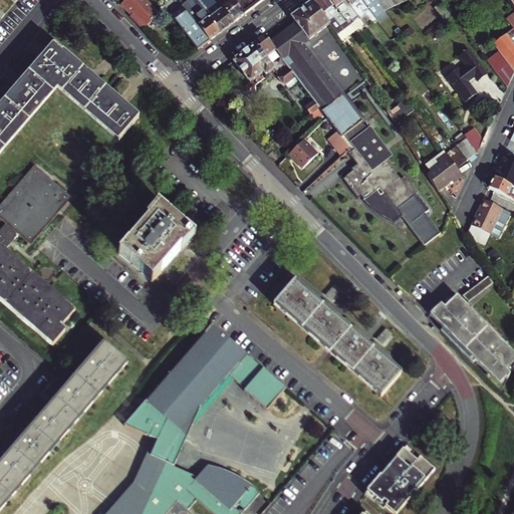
[(158,15),(144,0),(123,0),(119,5),(143,30),(158,15)]
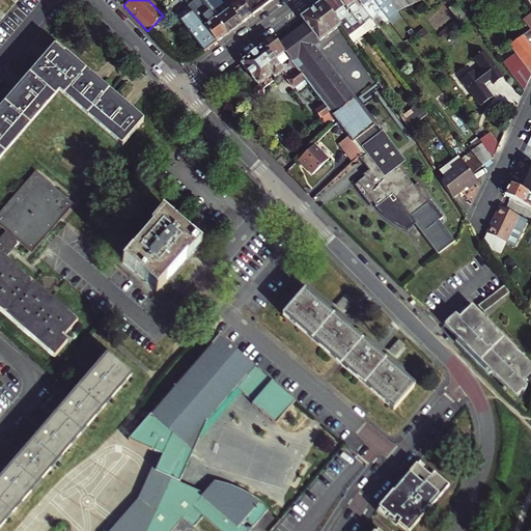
[(200,0),(202,2),(226,32),(241,22),(228,6),(224,0),(200,0)]
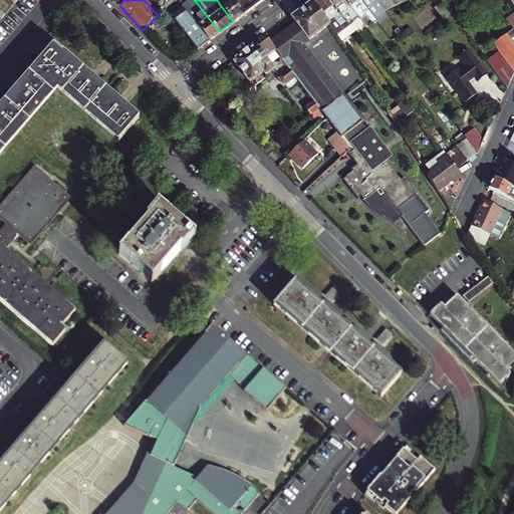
[(222,0),(225,3),(221,6),(233,21),(242,14),(231,0),(222,0)]
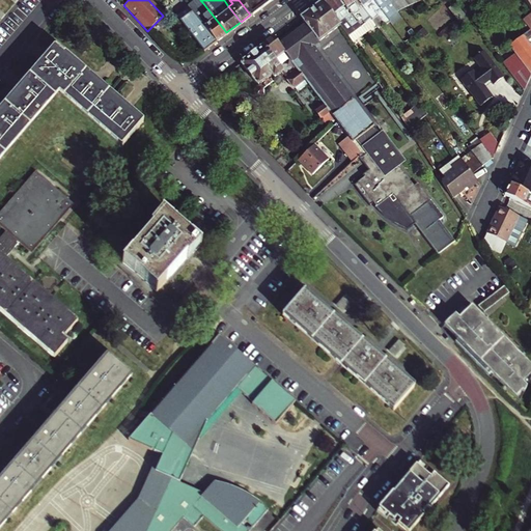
[(239,0),(250,15),(269,0),(239,0)]
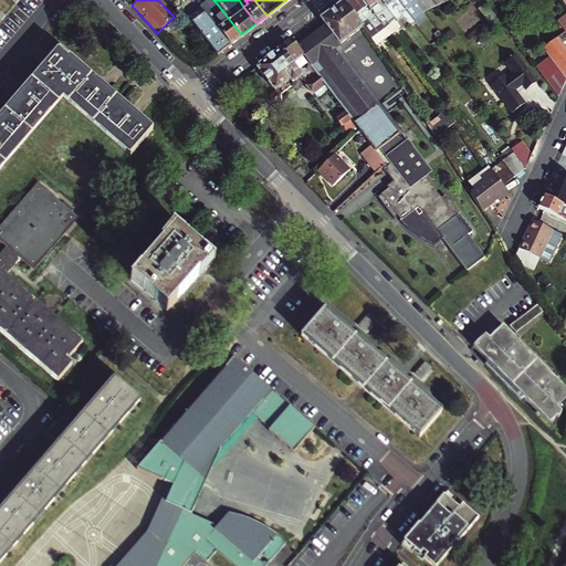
[(326,24),(297,46),(308,61),(318,73),(328,87),(346,108),(356,123),(373,144),(378,152),(387,163),(391,159),(408,144),(406,143),(335,50),(363,29),(360,25),(343,0),(342,0),(321,17),(326,24)]
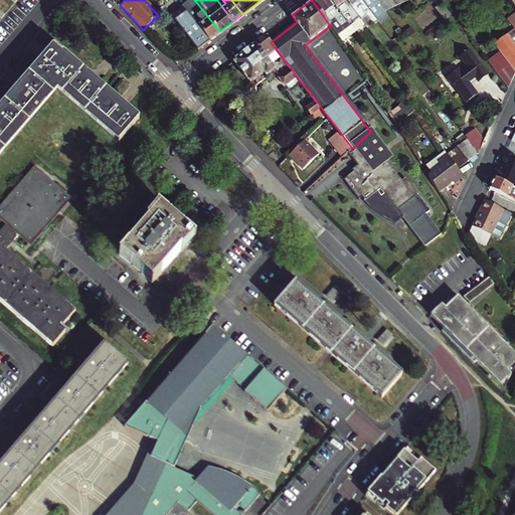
[(348,38),(355,33),(350,26),(349,24),(330,0),(312,0),(328,23),(330,26),(345,47),(351,42),(348,38)]
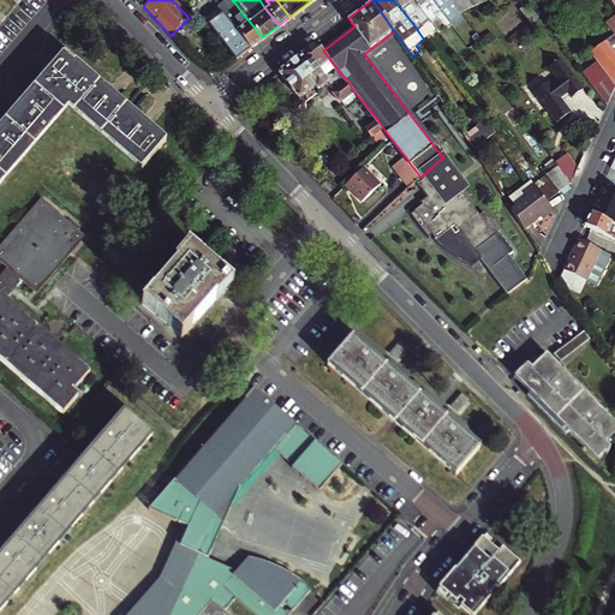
[(430,23),(412,0),(394,0),(417,29),(418,31),(424,40),(436,30),(431,24),(430,23)]
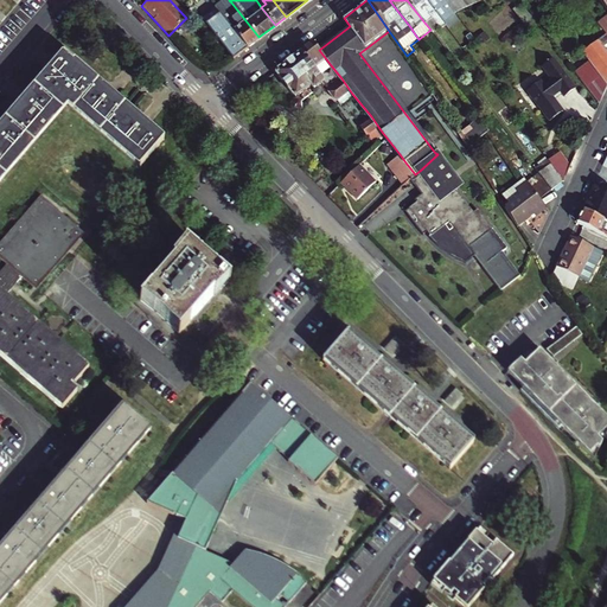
[(426,0),(407,0),(425,23),(426,24),(433,19),(440,29),(445,25),(440,19),(426,0)]
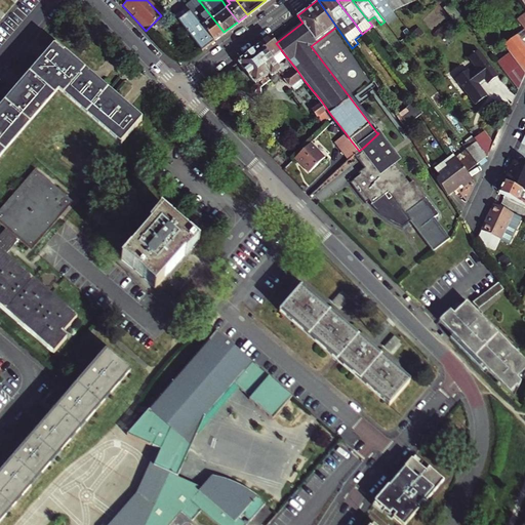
[(385,0),(368,0),(380,16),(393,10),(386,0),(385,0)]
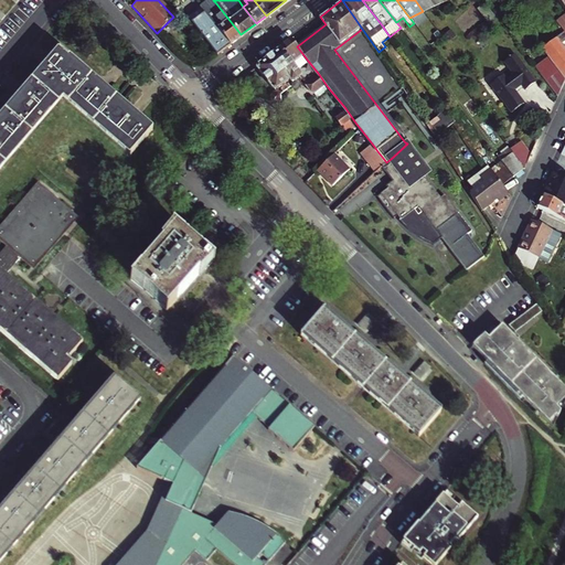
[(446,0),(414,0),(415,0),(423,11),(439,4),(446,0)]
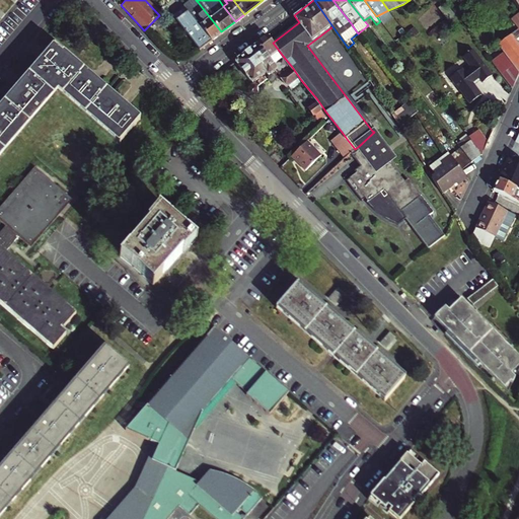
[(221,31),(198,2),(188,10),(201,26),(211,40),(221,31)]
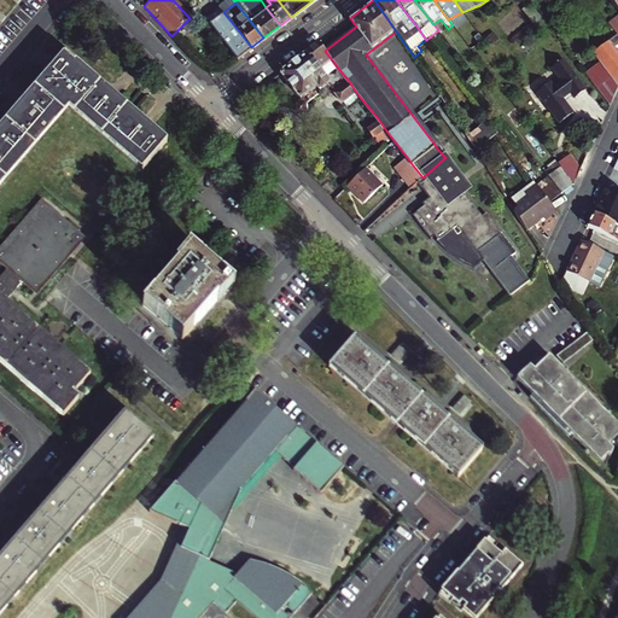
[(522,10),(532,24),(542,17),(531,3),(522,10)]
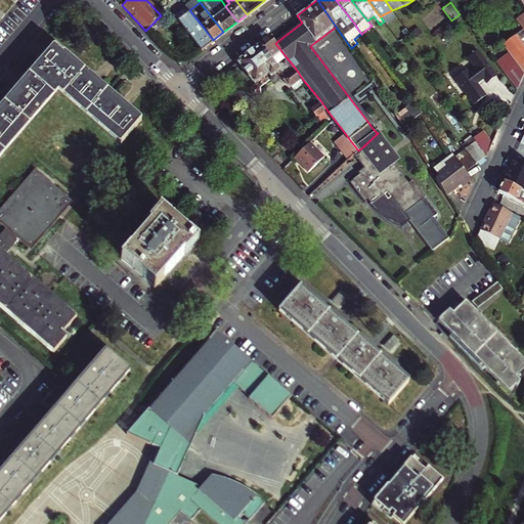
[(523,11),(515,18),(522,29),(523,31),(523,11)]
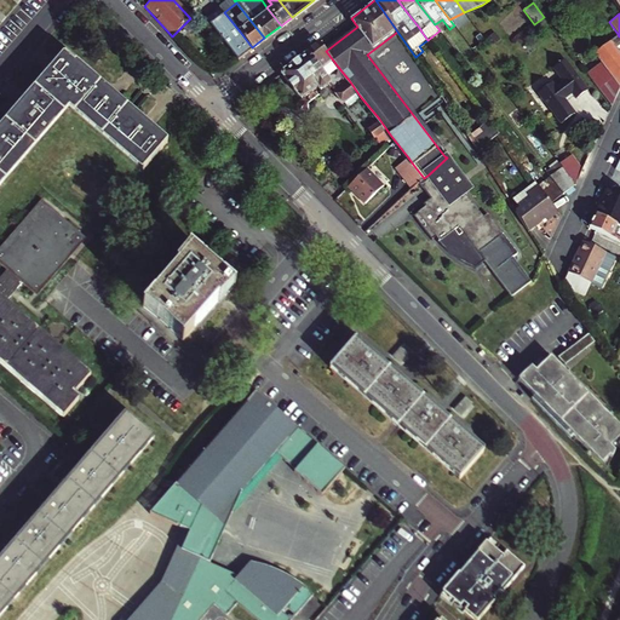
[(252,47),(240,32),(231,38),(244,53),(252,47)]
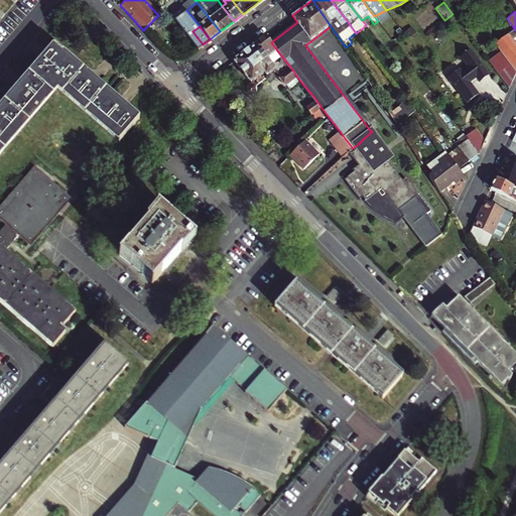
[(515,70),(515,30),(514,28),(494,43),(507,59),(515,72),(515,70)]
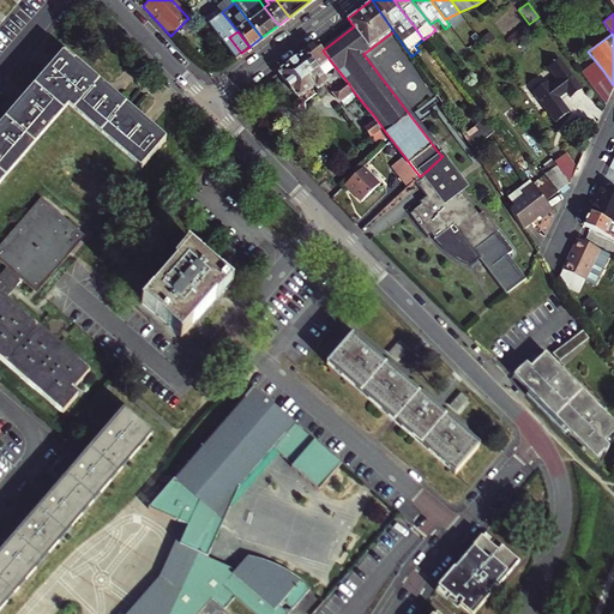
[(241,53),(229,37),(222,43),(234,58),(241,53)]
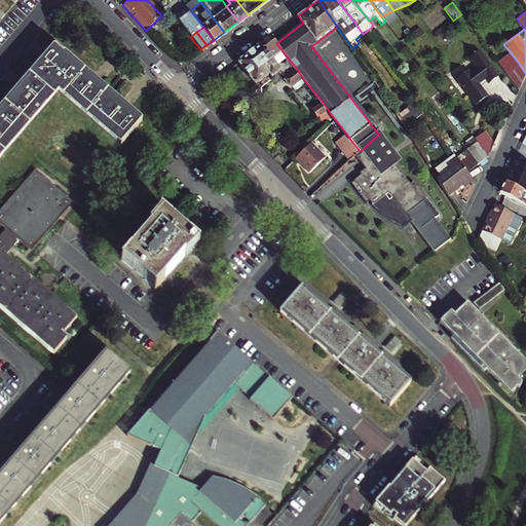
[(276,43),(271,36),(261,44),(276,65),(287,57),(276,43)]
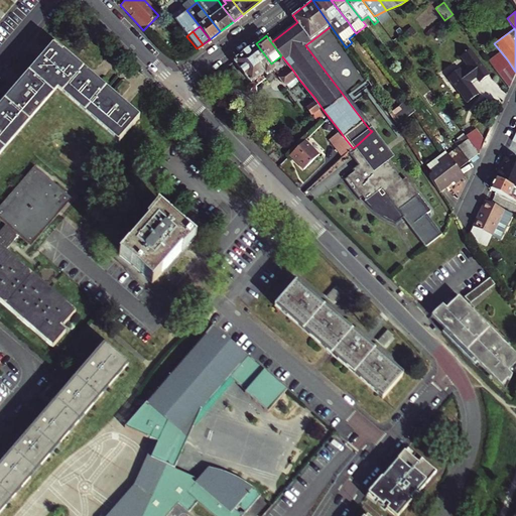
[(271,63),(256,43),(234,59),(251,83),(265,72),(267,75),(275,69),(271,63)]
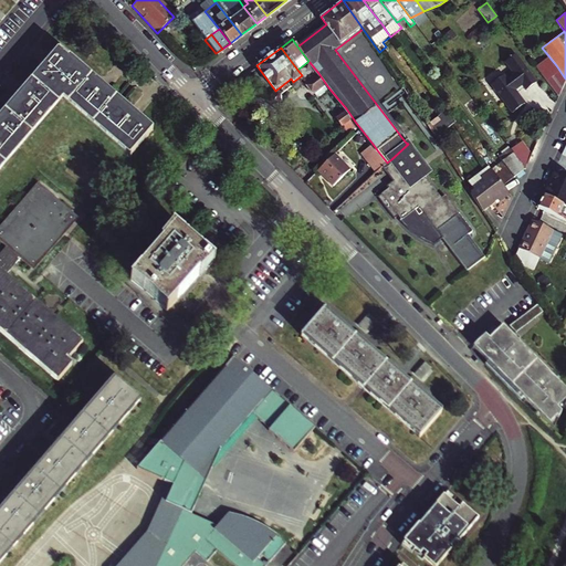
[(0,167),(60,96),(129,155),(152,129),(58,49),(0,116),(0,167)]
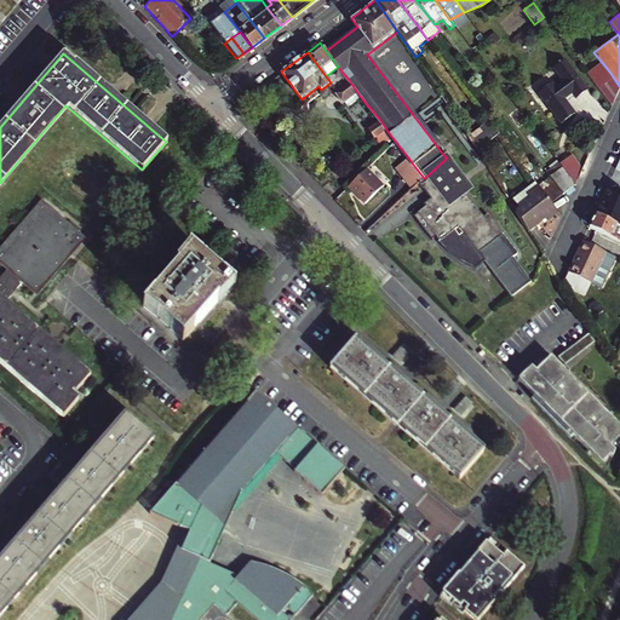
[(537,95),(560,125),(574,114),(564,101),(570,96),(574,101),(586,91),(563,62),(552,72),(562,84),(555,89),(551,84),(537,95)]
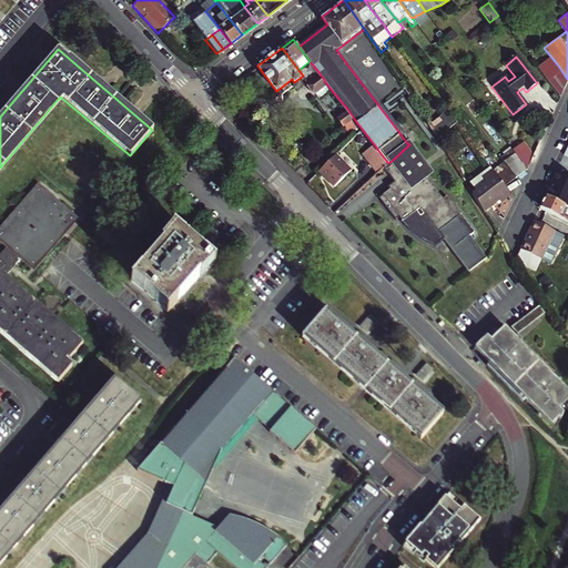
[(567,79),(558,66),(550,71),(563,89),(567,79)]
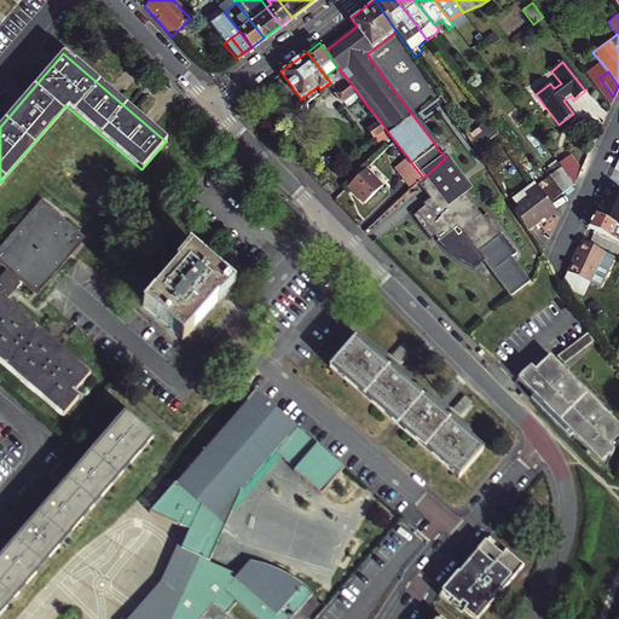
[(611,104),(613,97),(600,77),(594,82),(611,104)]
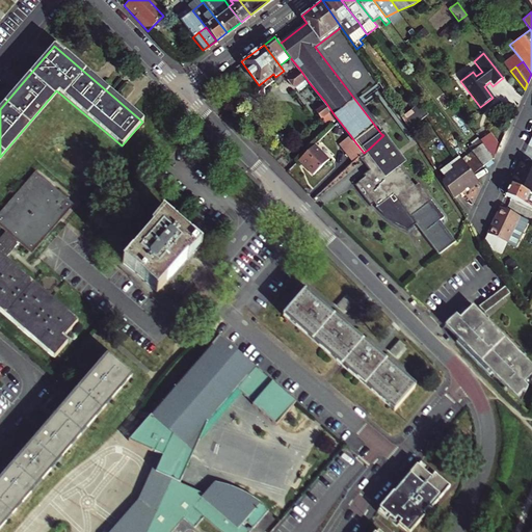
[(309,82),(299,69),(288,77),(298,89),(309,82)]
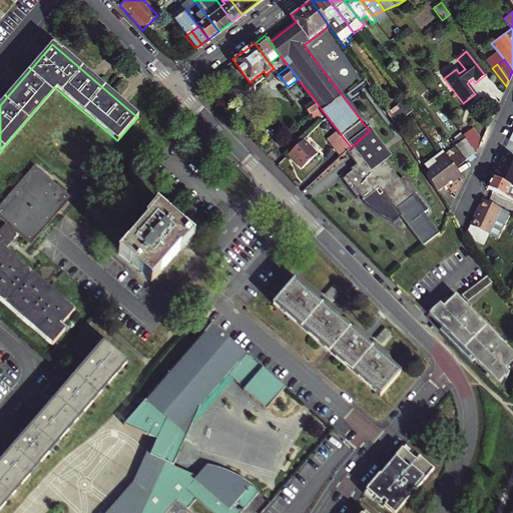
[(372,88),(364,77),(361,80),(369,91),(372,88)]
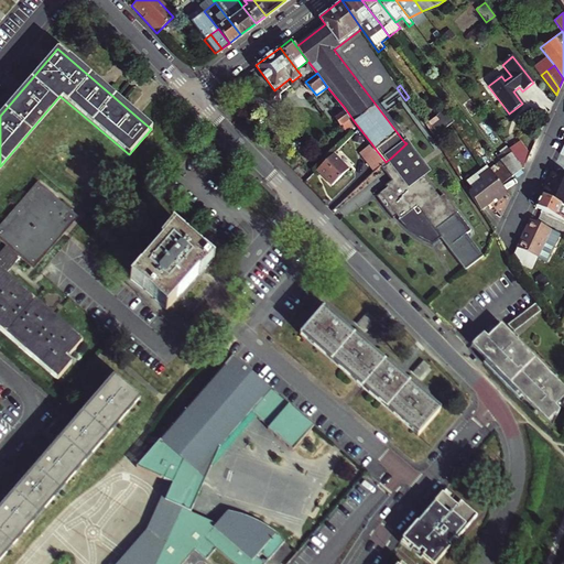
[(355,122),(345,108),(336,115),(347,129),(355,122)]
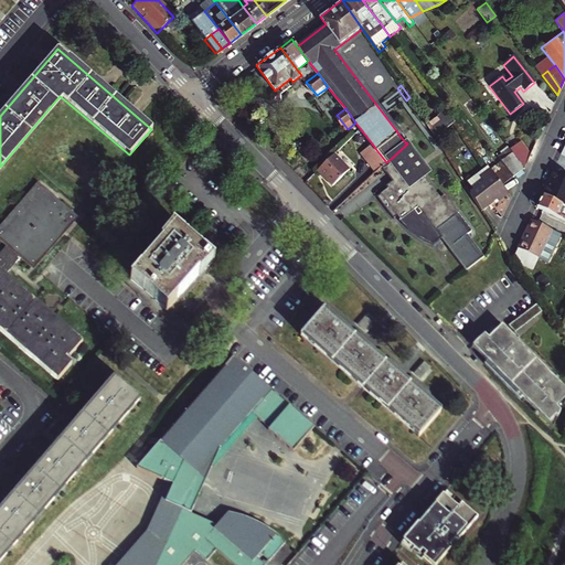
[(437,137),(456,123),(447,110),(428,125),(437,137)]
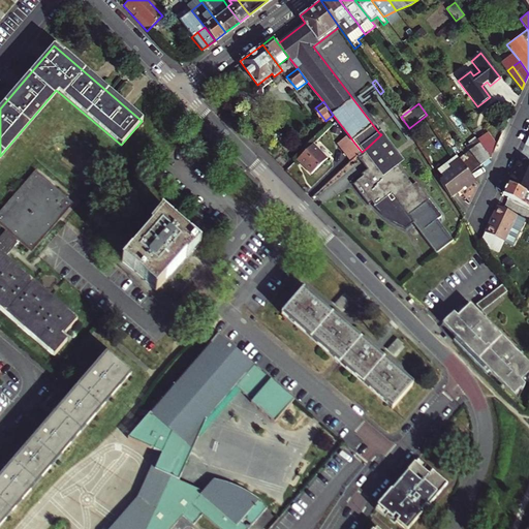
[(381,134),(366,149),(367,149),(368,150),(369,150),(369,151),(370,151),(371,152),(372,153),(372,154),(373,154),(373,155),(373,156),(374,157),(374,158),(374,159),(374,160),(375,161),(375,162),(376,162),(376,163),(377,164),(378,165),(379,165),(379,166),(380,166),(381,167),(382,167),(383,167),(384,167),(385,167),(385,168),(386,168),(386,169),(386,170),(386,172),(386,173),(398,163),(399,164),(405,160),(384,132),(382,130),(379,133),(381,134)]
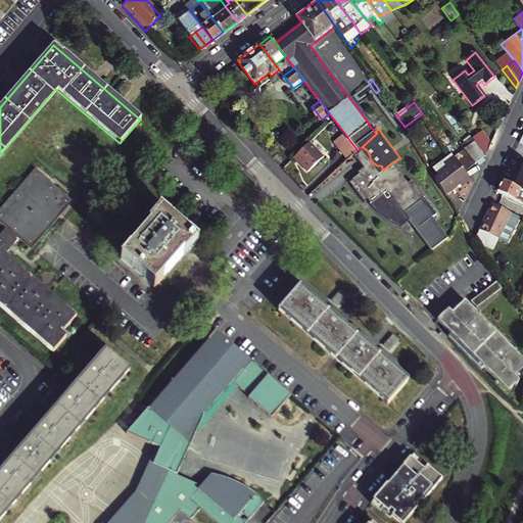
[(482,129),(472,137),(474,139),(485,154),(491,141),(482,129)]
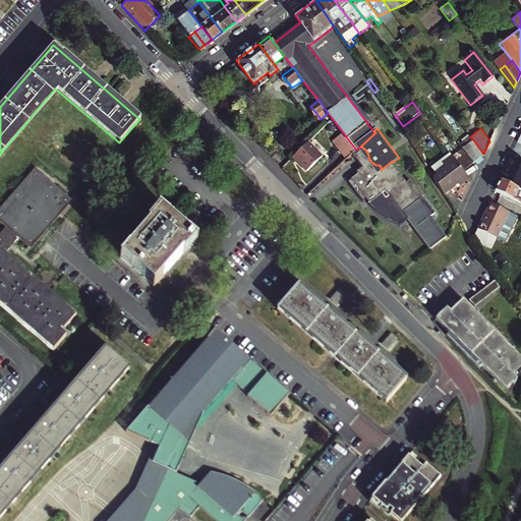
[(348,139),(343,132),(330,143),(336,151),(348,139)]
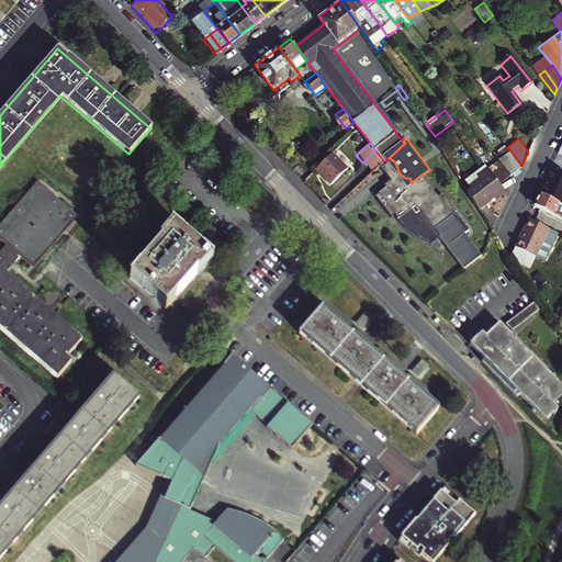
[(521,166),(509,149),(498,158),(510,173),(521,166)]
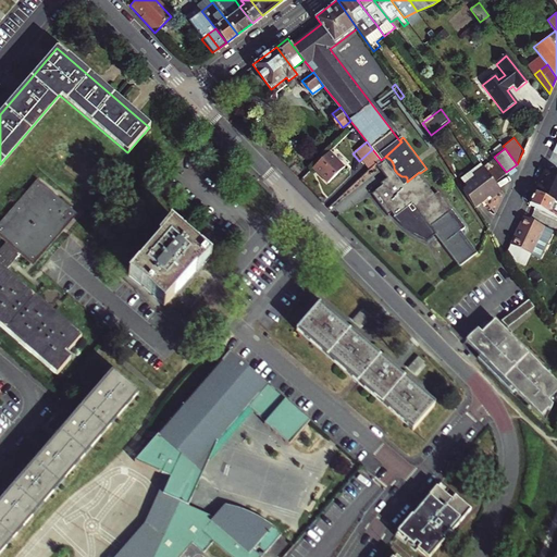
[(381,160),(372,149),(359,161),(368,172),(378,163),(381,160)]
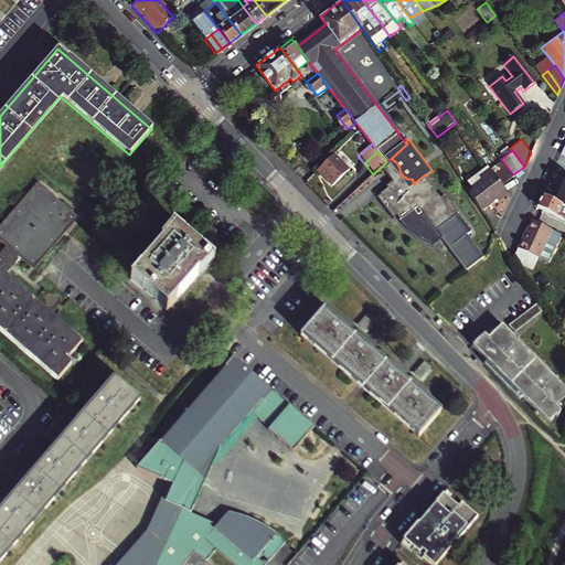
[(349,170),(334,155),(318,171),(332,187),(349,170)]
